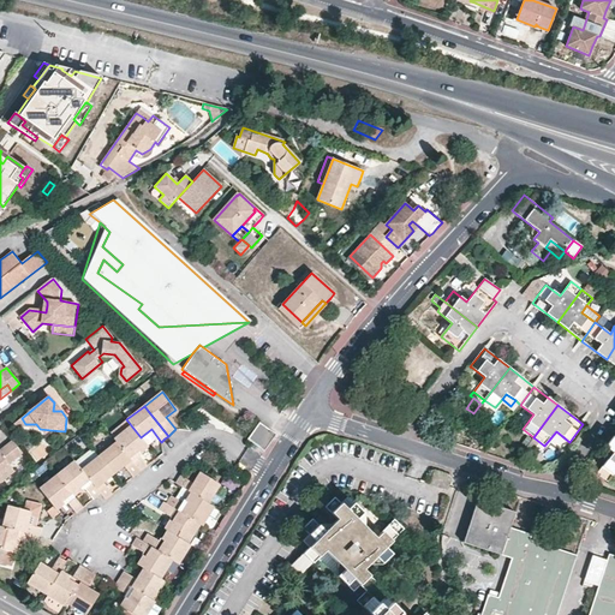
[(25,424),(22,418),(12,425),(40,429),(36,424),(25,424)]
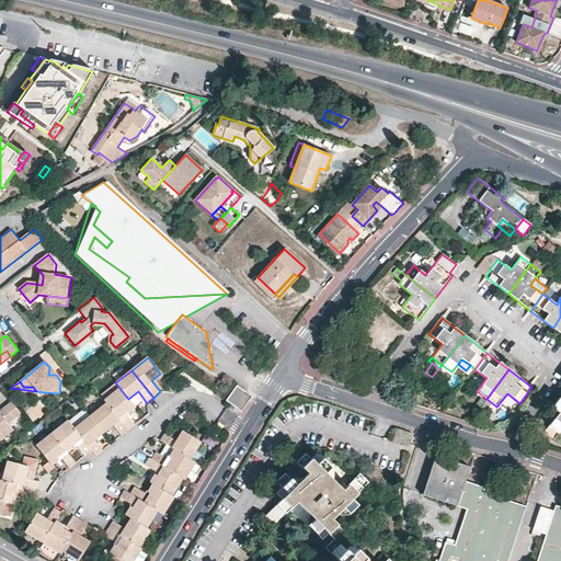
[(119,388),(115,382),(101,395),(105,400),(119,388)]
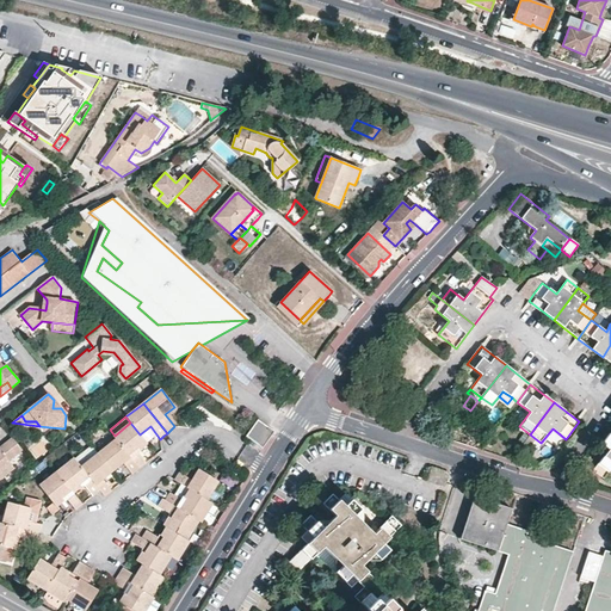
[(246,437),(263,449),(275,431),(264,424),(258,420),(246,437)]
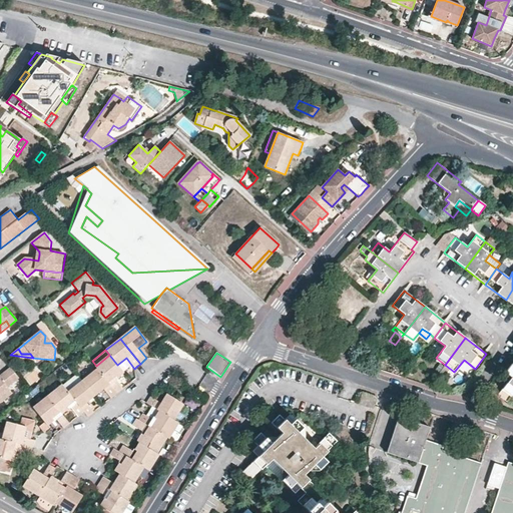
[(95,367),(97,369),(116,394),(119,391),(122,389),(115,380),(123,373),(117,365),(109,355),(96,366),(95,367)]
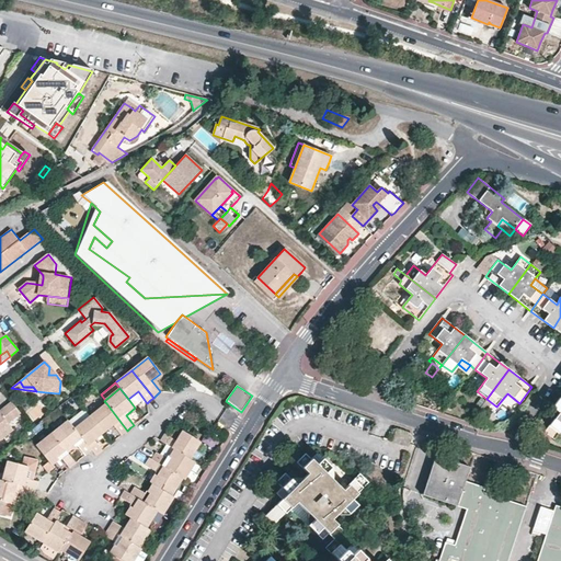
[(418,395),(405,388),(397,399),(411,403),(418,395)]
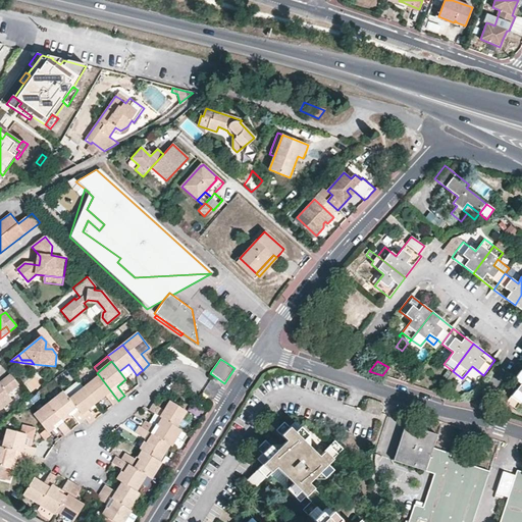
[(521,371),(521,370),(514,379),(520,384),(506,403),(515,409),(521,400),(521,371)]
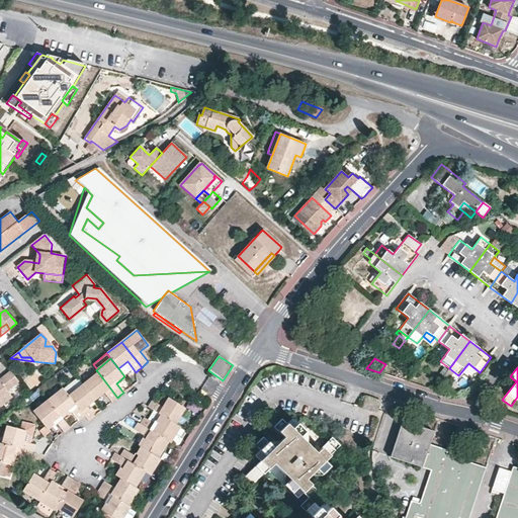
[(19,382),(10,371),(0,378),(0,406),(11,398),(7,392),(19,382)]
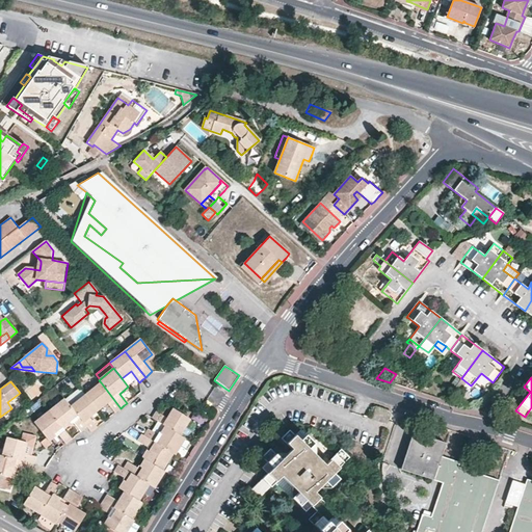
[(101,382),(86,394),(99,410),(107,403),(114,414),(118,410),(121,408),(101,382)]
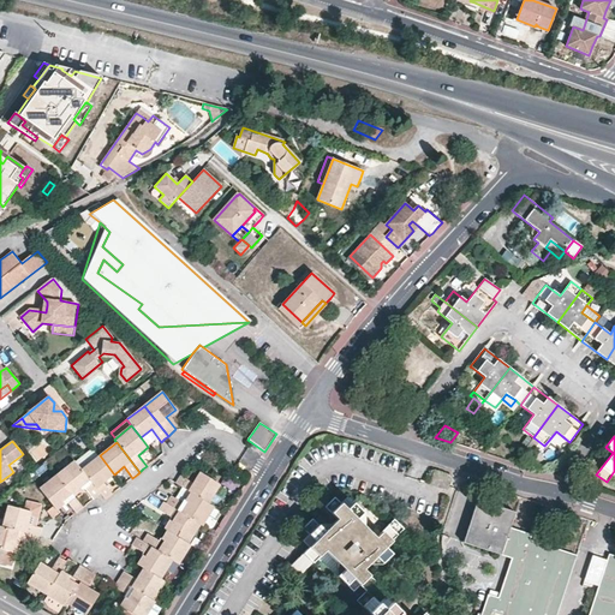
[(100,455),(93,447),(75,461),(83,470),(100,455)]
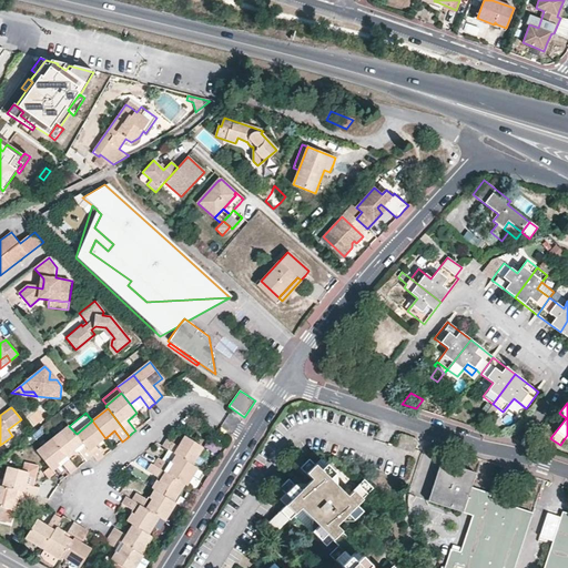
[(105,438),(92,421),(77,434),(93,456),(98,462),(101,458),(103,456),(95,446),(105,438)]
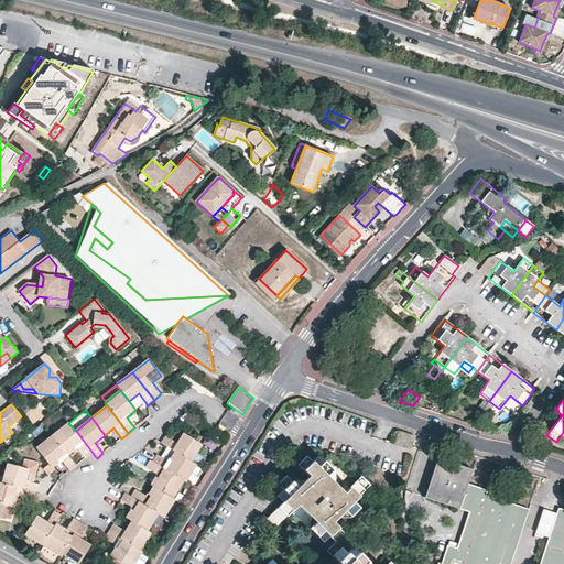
[(93,453),(76,431),(68,423),(53,435),(68,455),(78,447),(86,458),(88,455),(93,453)]
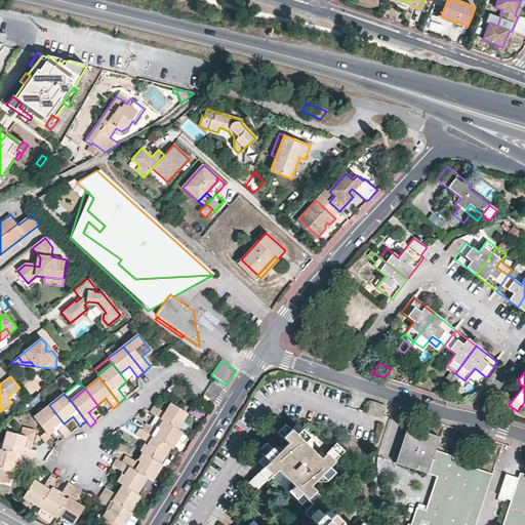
[(368,413),(381,417),(385,406),(372,402),(368,413)]
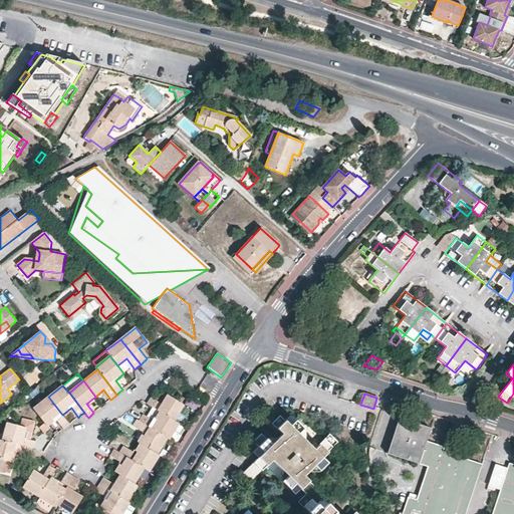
[(150,401),(147,404),(160,412),(174,421),(184,406),(171,397),(168,395),(162,404),(152,397),(150,401)]
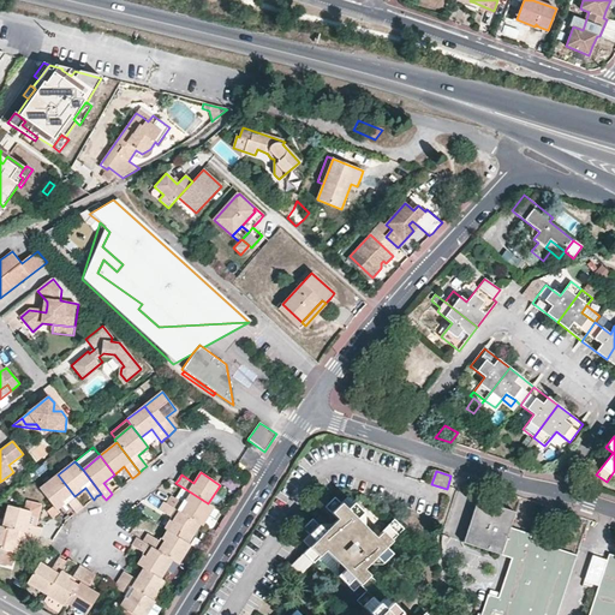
[(79,511),(83,507),(75,496),(58,475),(40,489),(57,511),(67,502),(76,513),(79,511)]
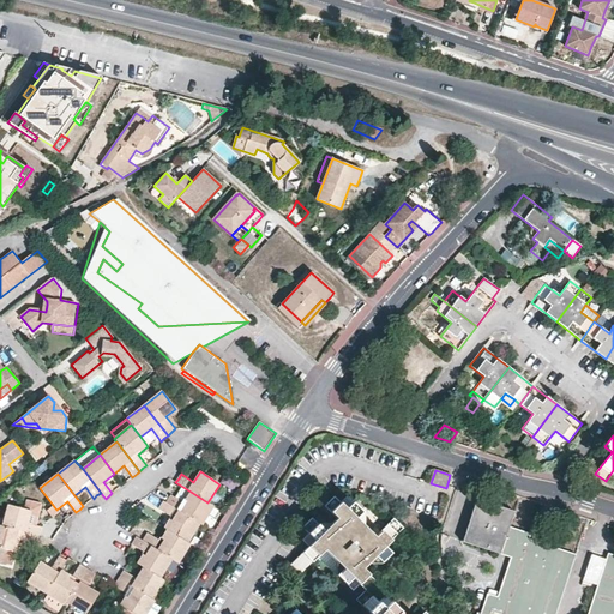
[(215,506),(208,503),(191,492),(184,503),(170,495),(168,499),(166,503),(200,524),(203,525),(215,506)]
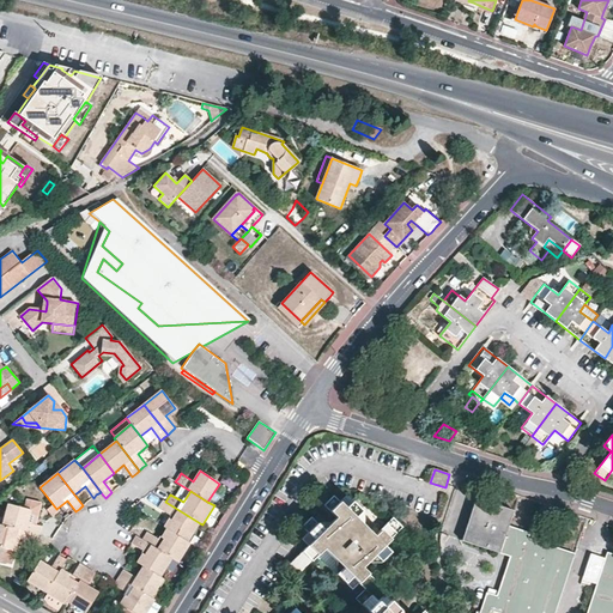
[(353,576),(365,588),(374,578),(363,568),(375,554),(382,562),(392,552),(384,546),(404,527),(393,517),(375,536),(356,517),(362,510),(347,495),(340,502),(334,496),(325,505),(337,517),(325,529),(311,517),(302,526),(309,533),(303,539),(309,545),(290,564),(299,574),(325,548),(344,568),(338,574),(346,583),(353,576)]
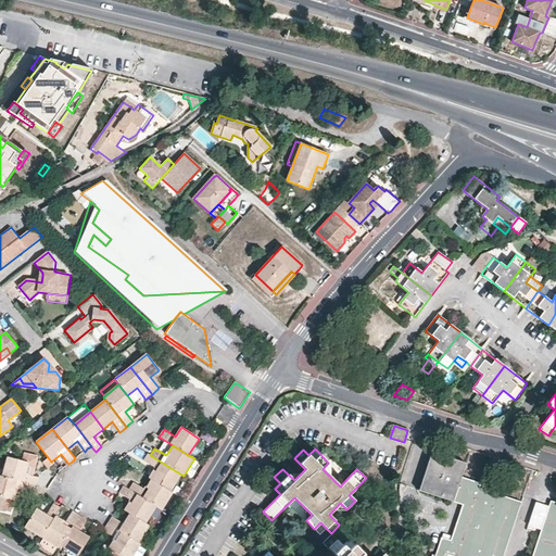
[(503,555),(521,502),(479,489),(481,483),(462,477),(466,463),(432,452),(419,490),(463,504),(451,540),(442,538),(434,555),(503,555)]
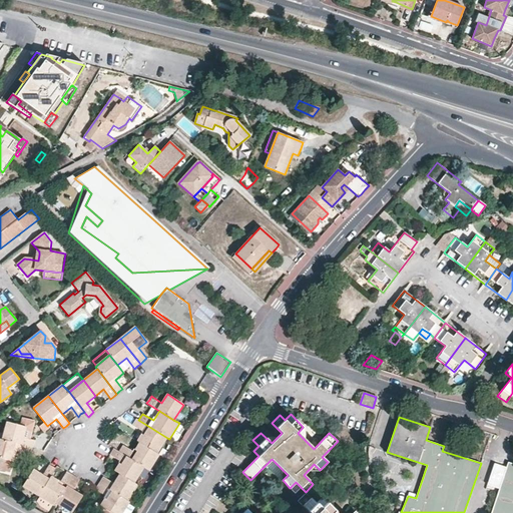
[(167,438),(138,420),(136,419),(134,422),(132,426),(143,432),(137,441),(139,443),(156,454),(167,438)]
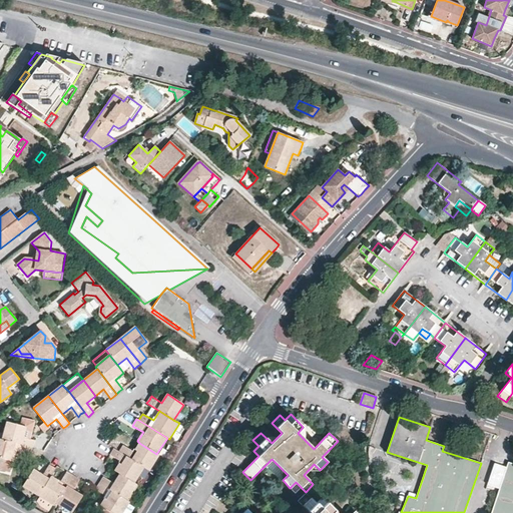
[(2,439),(29,446),(33,447),(34,444),(35,441),(22,437),(25,427),(7,422),(2,439)]
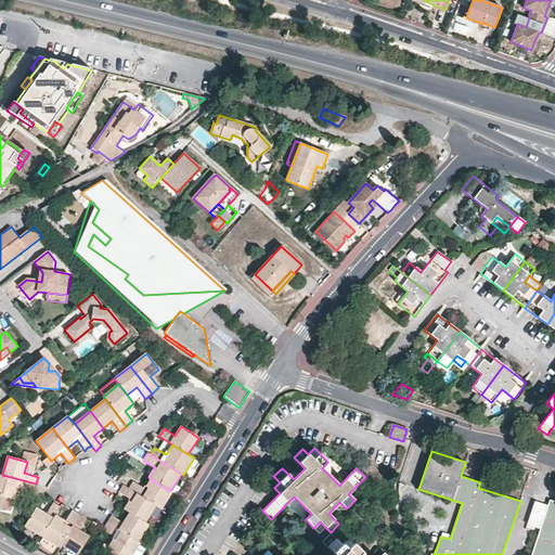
[(30,487),(31,482),(2,475),(0,474),(0,508),(0,510),(4,497),(13,499),(16,488),(29,491),(30,487)]
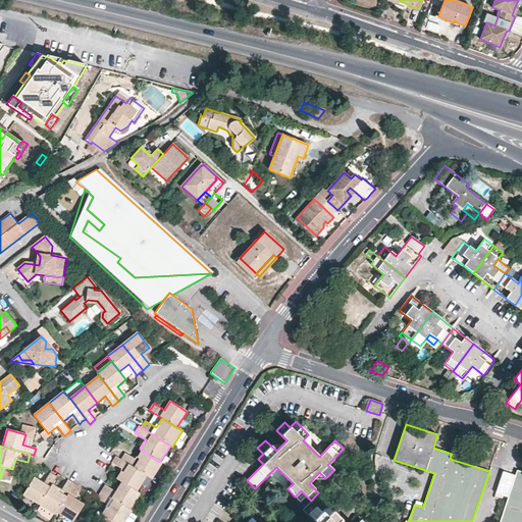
[(162,463),(159,462),(142,451),(136,460),(125,453),(123,456),(121,460),(146,475),(152,478),(162,463)]
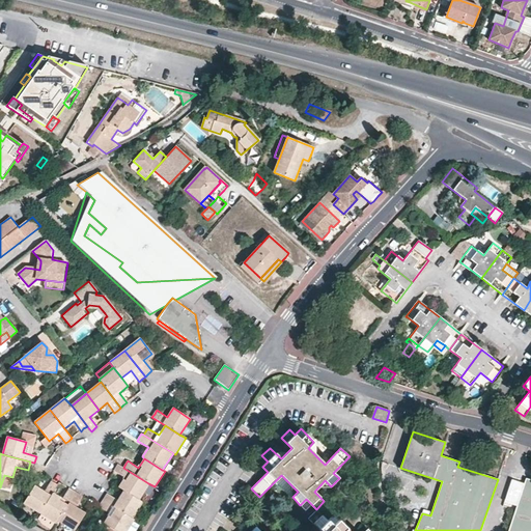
[(123,468),(118,465),(115,468),(114,471),(124,478),(118,487),(123,491),(138,500),(148,483),(123,468)]
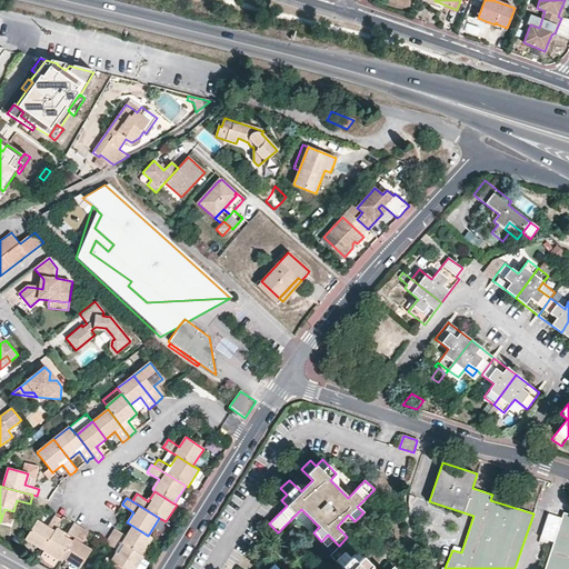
[(568,568),(568,515),(563,512),(561,519),(548,515),(540,538),(553,542),(545,568),(568,568)]
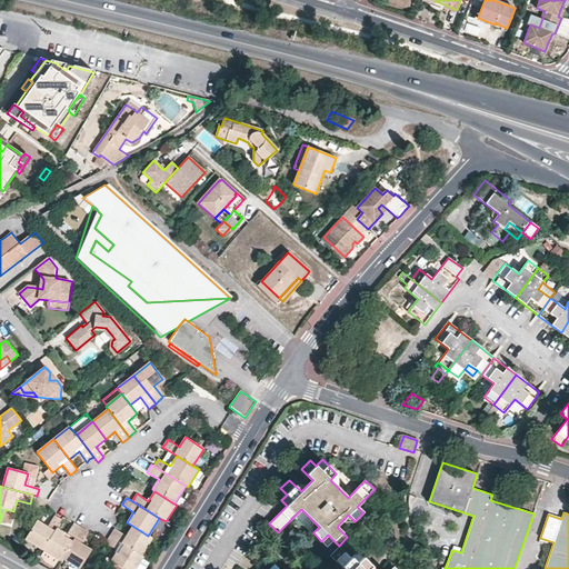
[(37,521),(26,539),(42,550),(57,528),(61,520),(57,517),(53,516),(47,527),(37,521)]
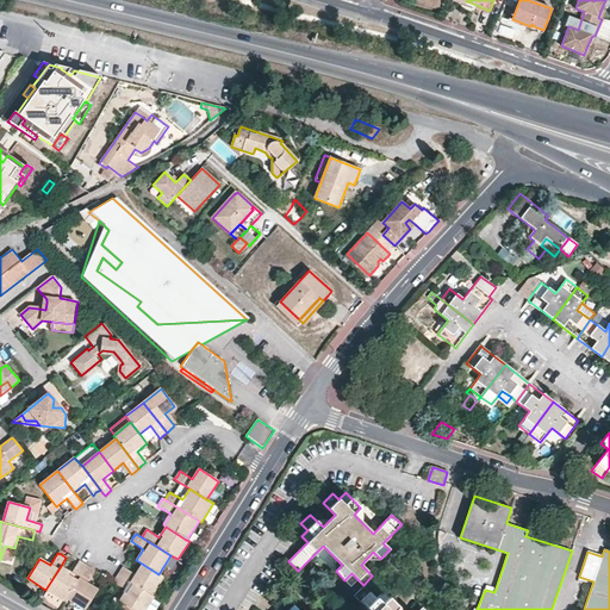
[(45,590),(64,601),(67,597),(86,566),(81,562),(79,561),(72,573),(61,566),(45,590)]
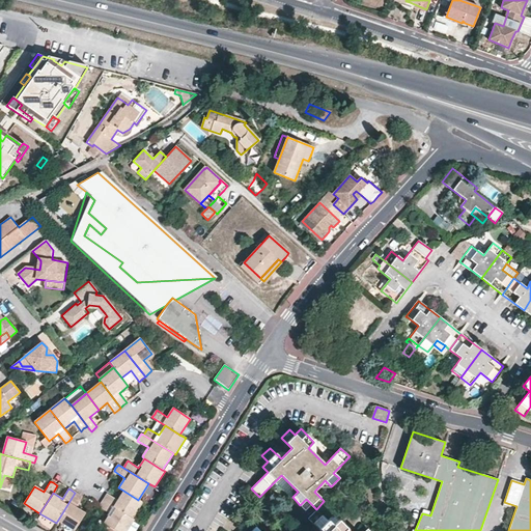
[(141,502),(138,500),(123,491),(118,500),(107,494),(106,496),(103,500),(131,518),(141,502)]
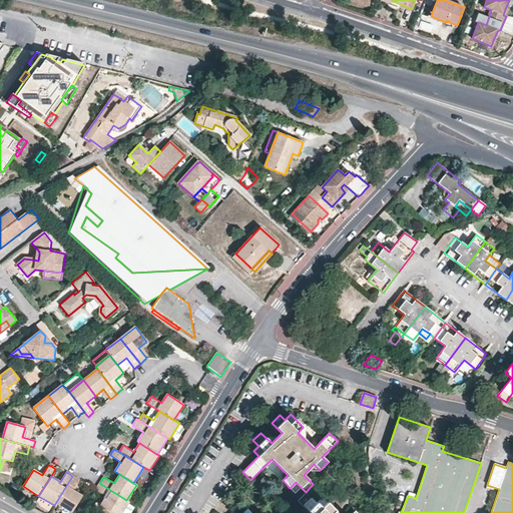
[(72,476),(56,502),(71,512),(82,496),(73,490),(79,480),(76,478),(72,476)]
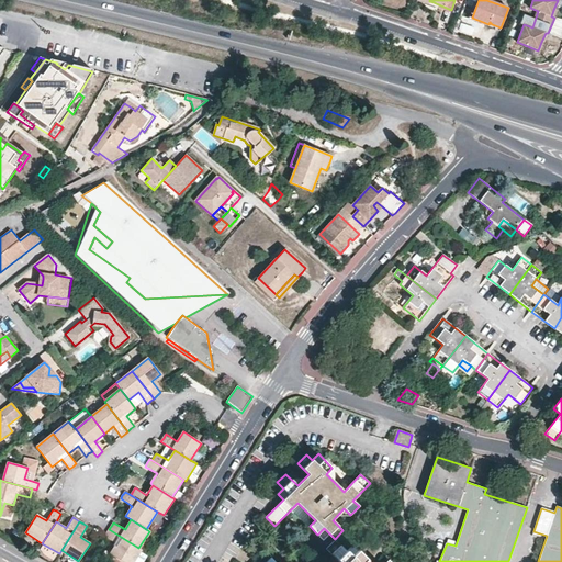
[(138,548),(109,529),(107,534),(104,537),(116,544),(110,554),(122,561),(133,561),(142,550),(138,548)]
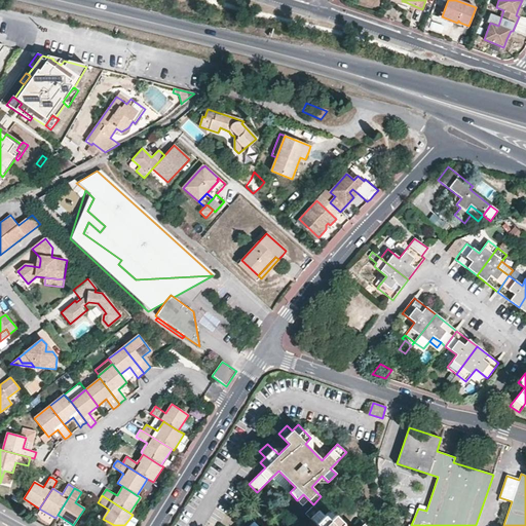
[(366,525),(364,524),(362,525),(341,525),(344,523),(331,509),(324,516),(313,504),(305,513),(318,525),(366,525)]
